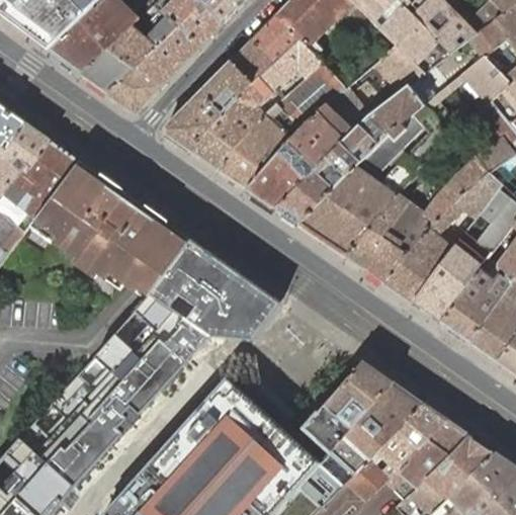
[(0,13),(5,17),(18,26),(46,0),(0,0),(0,13)]
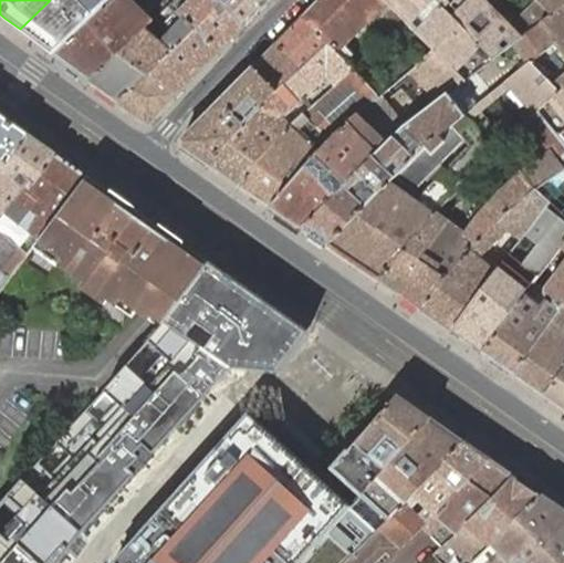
[(50,0),(20,29),(41,44),(52,53),(87,19),(106,1),(107,0),(50,0)]
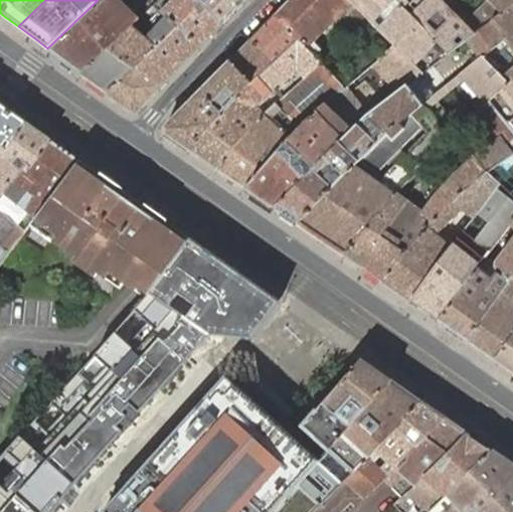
[(98,0),(97,1),(79,17),(47,48),(69,65),(77,71),(130,23),(137,17),(121,0),(98,0)]
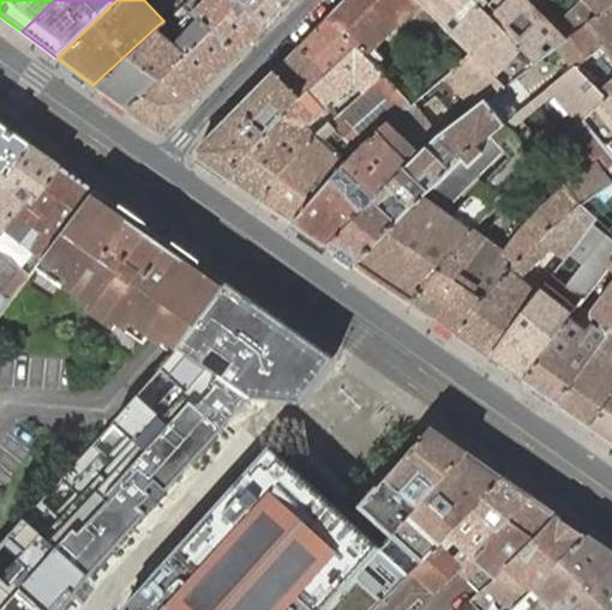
[(184,0),(181,2),(189,10),(190,11),(195,16),(213,30),(157,79),(189,101),(228,61),(263,26),(237,0),(184,0)]
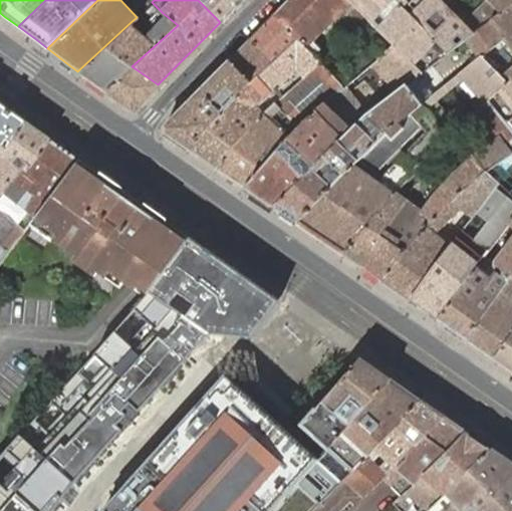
[(198,0),(220,22),(233,8),(241,0),(198,0)]
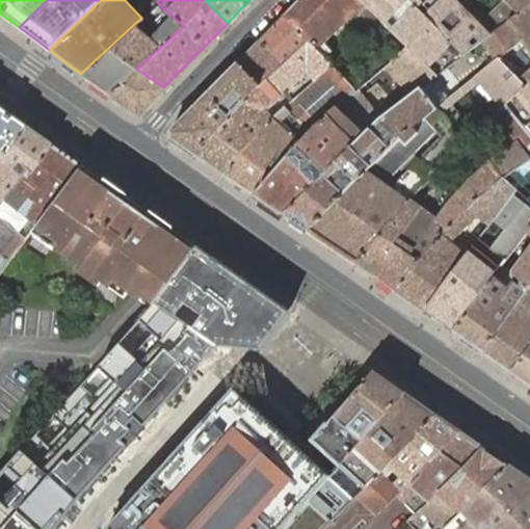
[(361,0),(295,0),(292,3),(282,14),(306,38),(314,47),(322,55),(328,62),(336,55),(328,49),(321,41),(361,0)]
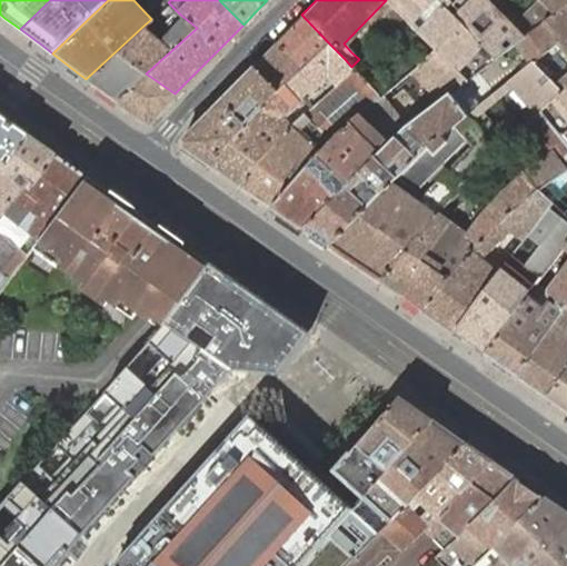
[(479,42),(437,0),(386,0),(387,0),(435,48),(455,68),(465,79),(493,57),(479,42)]
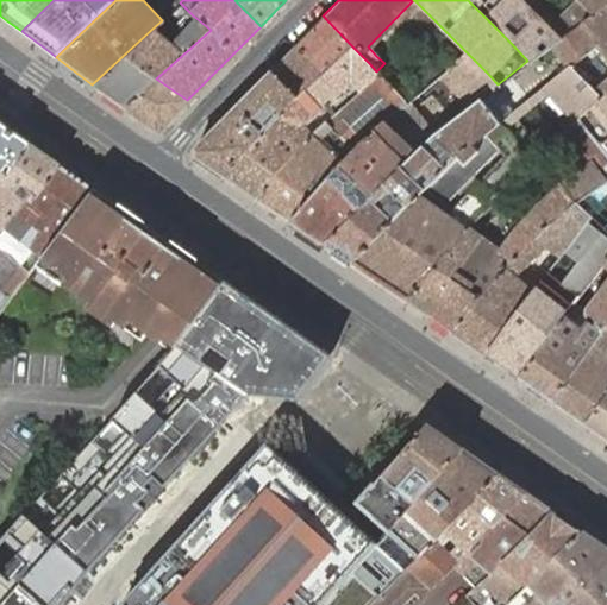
[(527,61),(549,45),(558,38),(521,0),(468,0),(513,45),(527,61)]
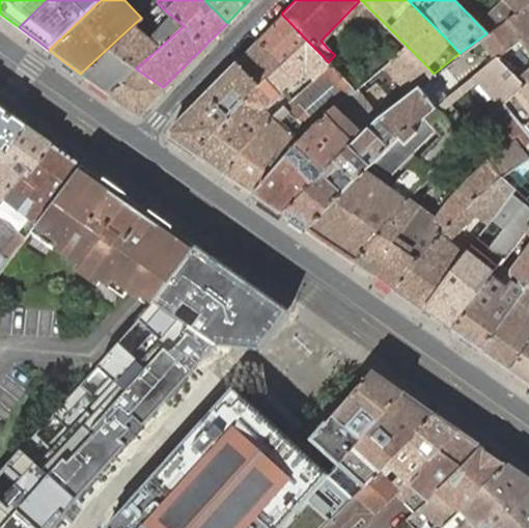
[(502,0),(514,11),(528,0),(502,0)]
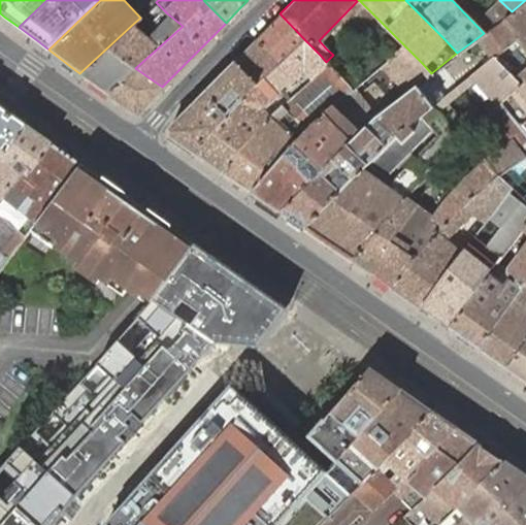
[(517,35),(514,38),(525,51),(525,64),(517,72),(524,79),(525,77),(525,0),(512,11),(501,20),(517,35)]
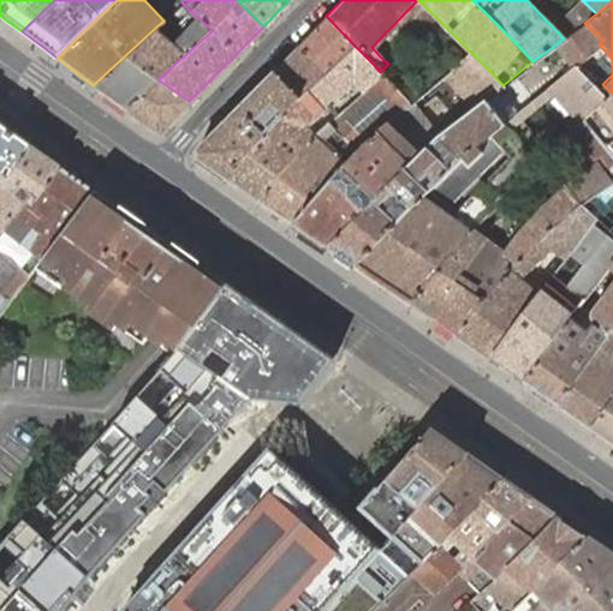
[(155,28),(93,85),(109,97),(125,109),(158,79),(213,30),(195,16),(190,11),(180,19),(186,25),(172,42),(155,28)]
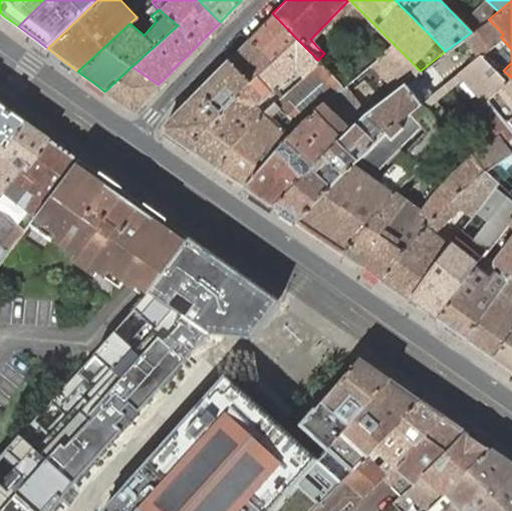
[(295,37),(272,13),(261,25),(249,37),(270,59),(295,37)]
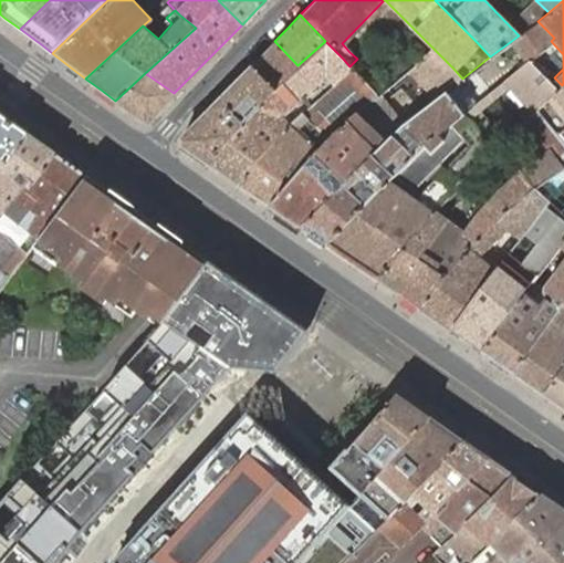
[(510,42),(528,60),(551,41),(554,38),(538,21),(519,35),(510,42)]
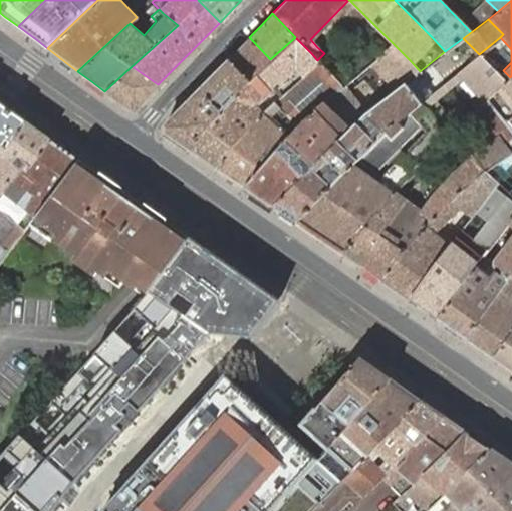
[(301,75),(317,60),(311,53),(303,45),(295,37),(270,59),(247,81),(227,101),(187,147),(202,158),(214,166),(242,133),(261,111),(254,104),(294,67),(301,75)]
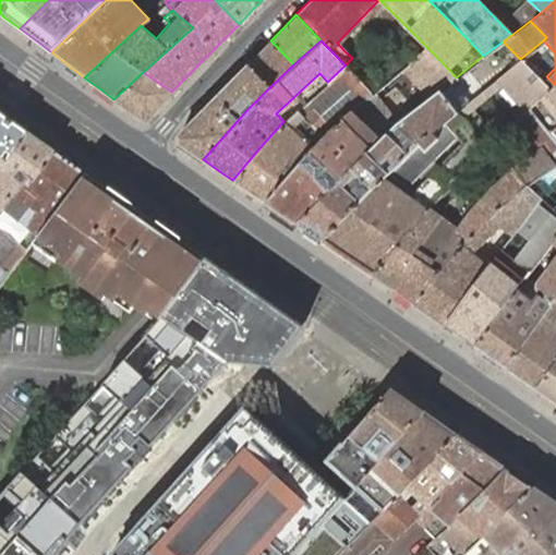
[(245,65),(268,88),(293,64),(270,40),(260,51),(245,65)]
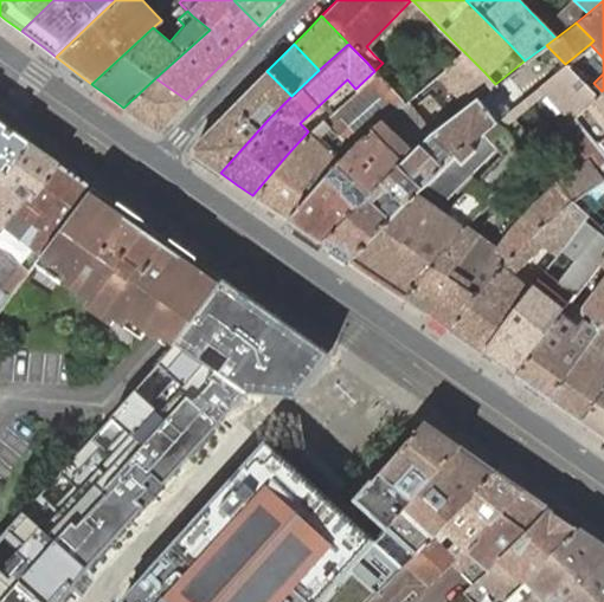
[(476,98),(488,89),(495,84),(484,72),(463,51),(444,66),(476,98)]
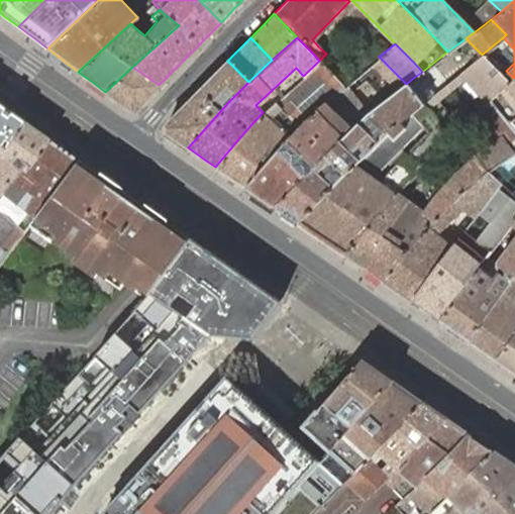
[(486,102),(489,99),(509,82),(482,55),(458,73),(451,79),(475,104),(478,109),(486,102)]
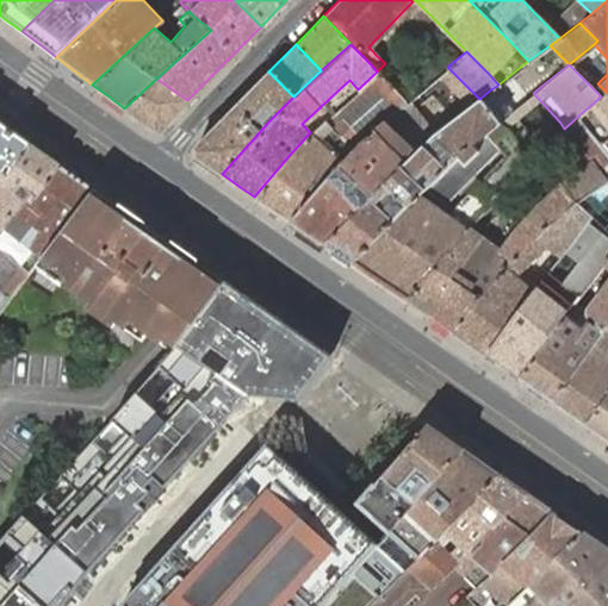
[(479,99),(447,67),(415,94),(405,101),(399,107),(405,113),(388,127),(414,152),(420,147),(430,136),(479,99)]
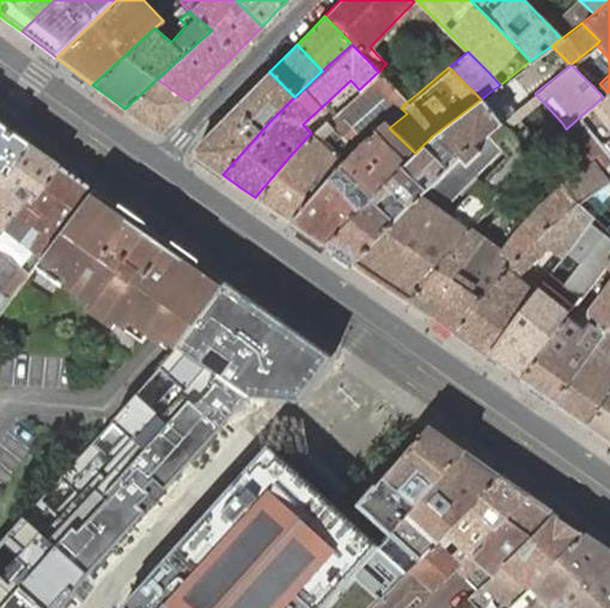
[(388,68),(382,74),(389,83),(396,77),(388,68)]
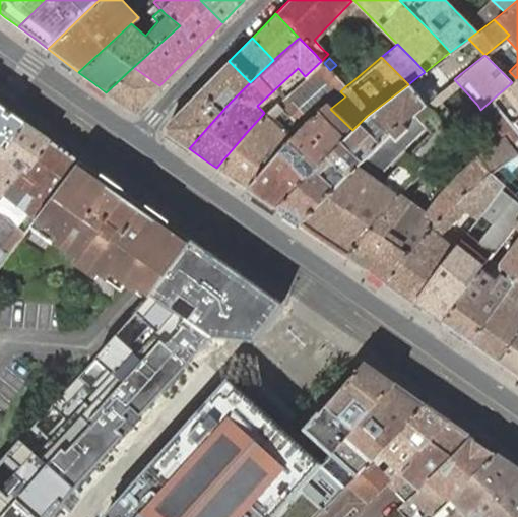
[(177,141),(189,148),(230,103),(250,82),(229,61),(228,61),(198,91),(164,127),(164,128),(165,132),(177,141)]
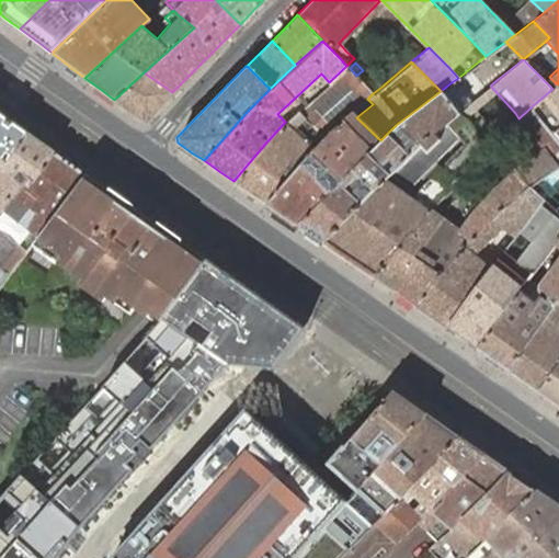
[(350,68),(346,66),(329,82),(297,112),(285,122),(264,145),(234,181),(253,194),(265,203),(315,148),(324,137),(340,122),(351,112),(367,99),(373,93),(360,80),(356,76),(350,68)]
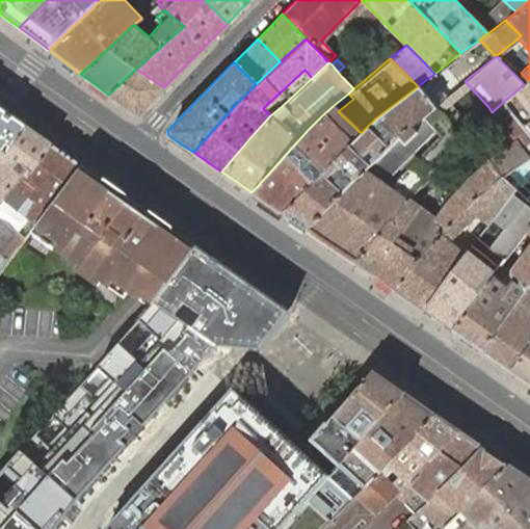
[(136,69),(108,95),(126,106),(137,114),(155,96),(163,87),(136,69)]
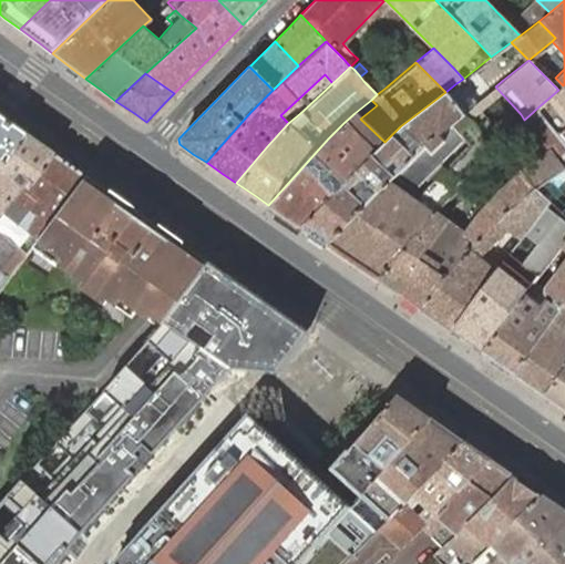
[(363,81),(377,94),(386,88),(371,73),(363,81)]
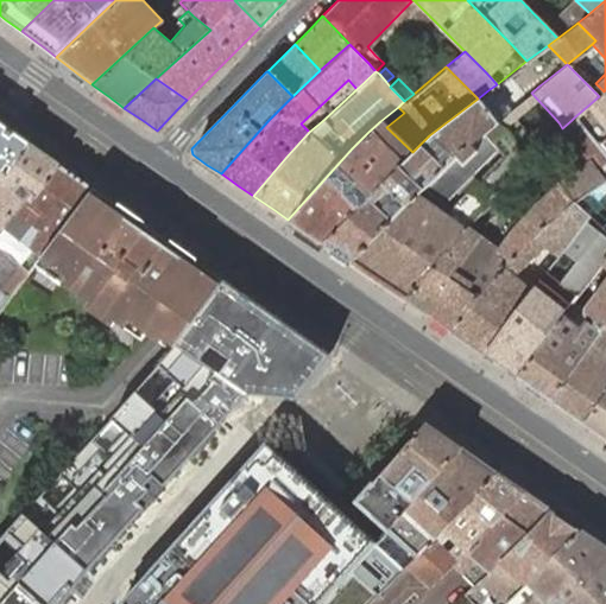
[(336,253),(349,262),(389,218),(402,205),(415,194),(440,169),(455,154),(461,161),(474,148),(468,144),(475,137),(484,131),(496,121),(507,112),(490,89),(478,99),(429,135),(418,146),(412,152),(367,198),(357,209),(322,243),(336,253)]
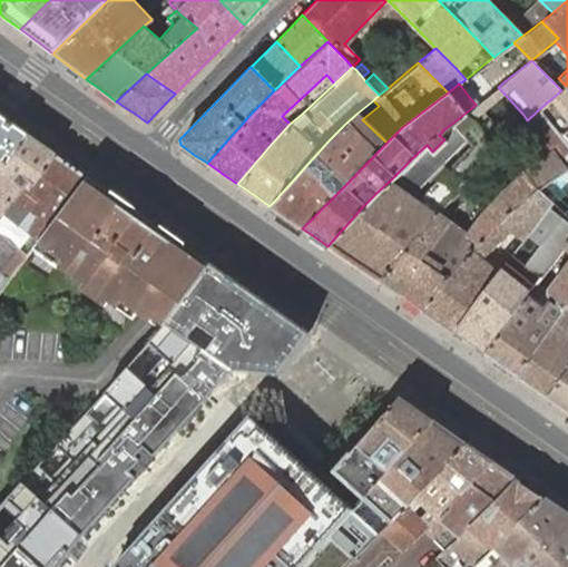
[(567,84),(566,86),(561,90),(539,109),(567,144),(567,84)]
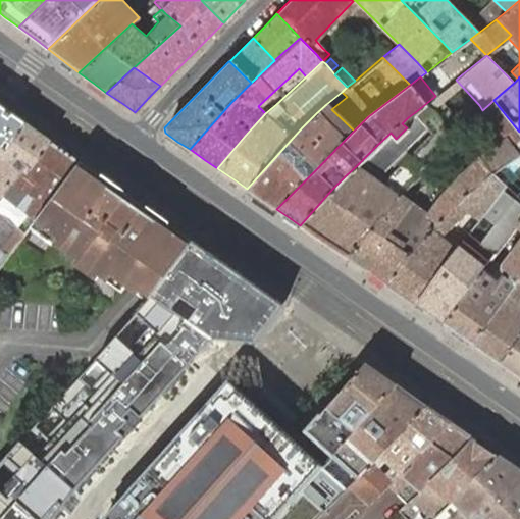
[(440,121),(454,135),(465,124),(439,100),(453,90),(472,111),(479,105),(456,80),(435,96),(425,104),(435,115),(426,125),(430,131),(440,121)]
